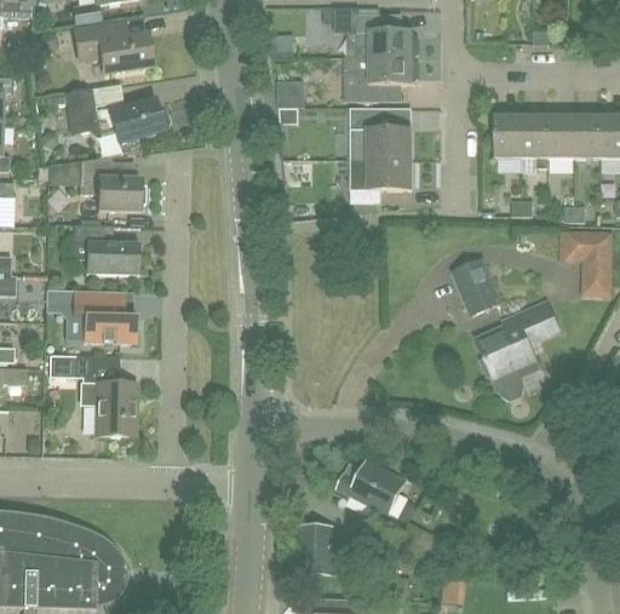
[(33,0),(0,0),(0,24),(3,24),(3,15),(32,16),(33,0)]
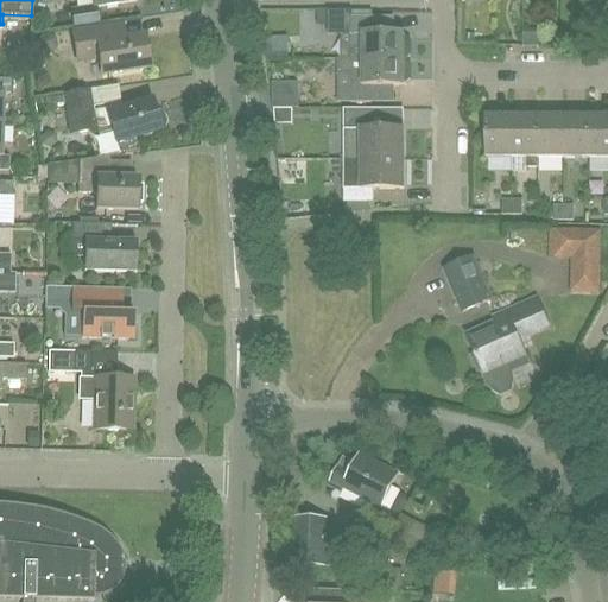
[(93,0),(94,2),(71,6),(75,24),(100,19),(97,1),(106,0),(93,0)]
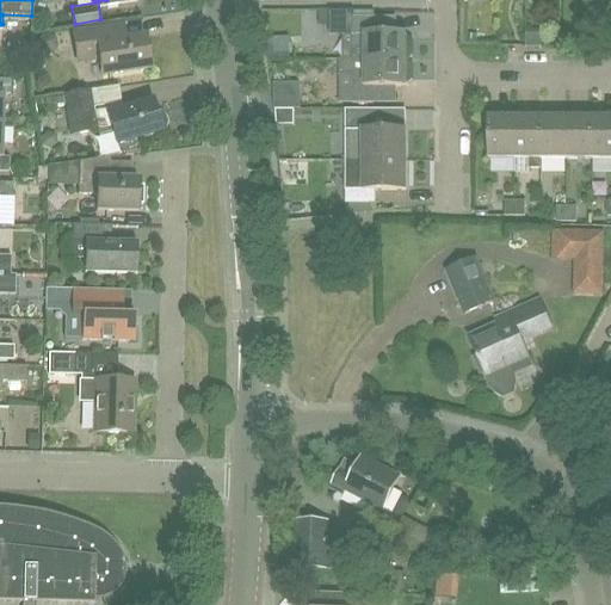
[(339,55),(409,54),(414,50),(414,35),(409,31),(407,31),(407,28),(375,29),(375,12),(355,12),(355,6),(329,6),(329,30),(353,30),(353,42),(364,42),(364,54),(339,54),(339,55)]
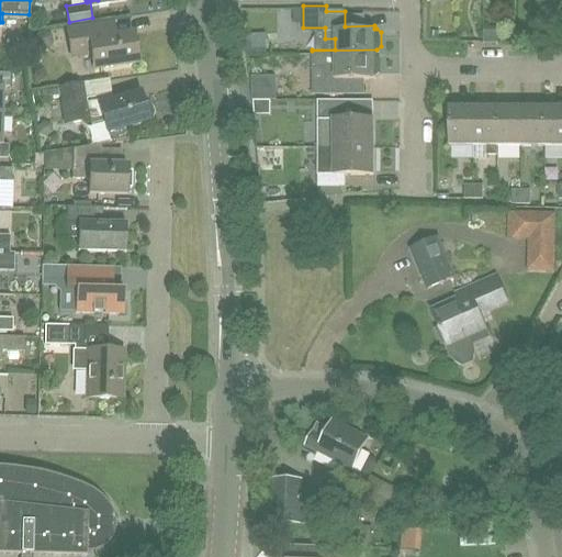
[(117,32),(115,19),(68,26),(72,53),(96,49),(98,64),(137,57),(133,30),(117,32)]
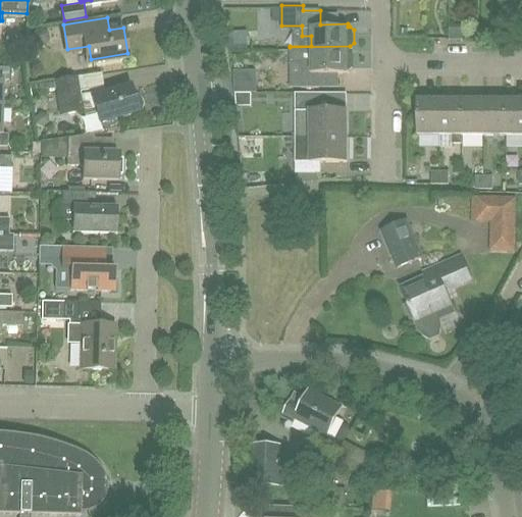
[(320,69),(348,69),(348,66),(350,66),(354,63),(354,50),(350,47),(350,46),(290,47),(290,61),(302,61),(302,84),(320,84),(320,69)]
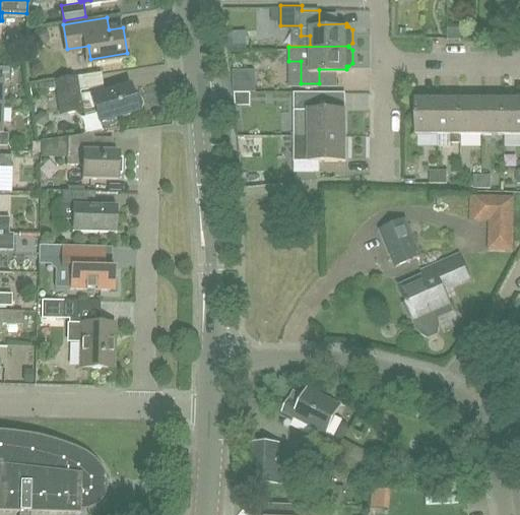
[(0,103),(1,104),(2,76),(9,76),(9,64),(0,63),(0,103)]
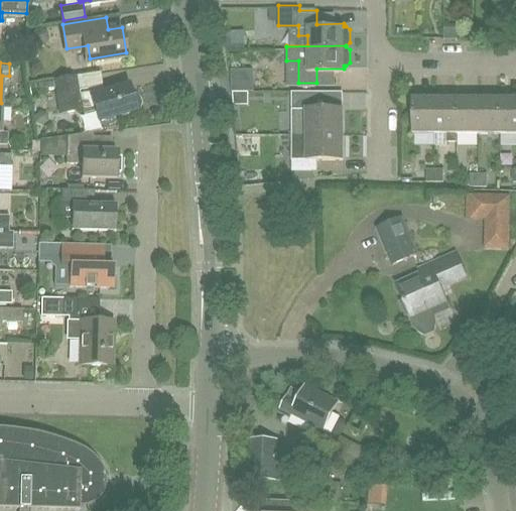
[(258,88),(257,66),(235,67),(236,89),(258,88)]
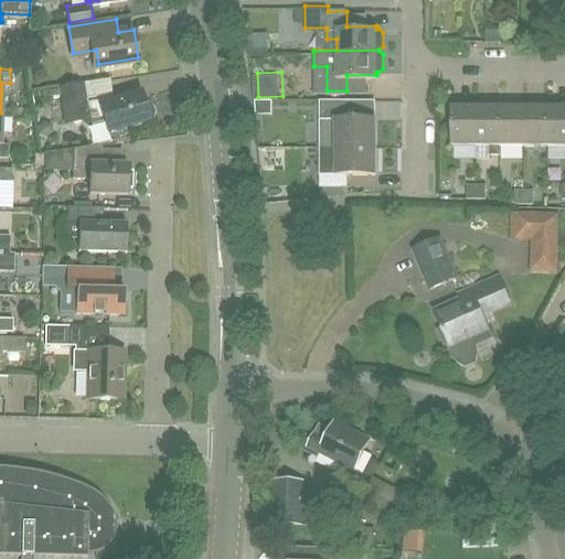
[(89,118),(89,116),(104,114),(108,130),(109,129),(114,140),(131,138),(127,124),(150,117),(141,88),(113,97),(109,76),(83,79),(60,83),(65,121),(89,118)]
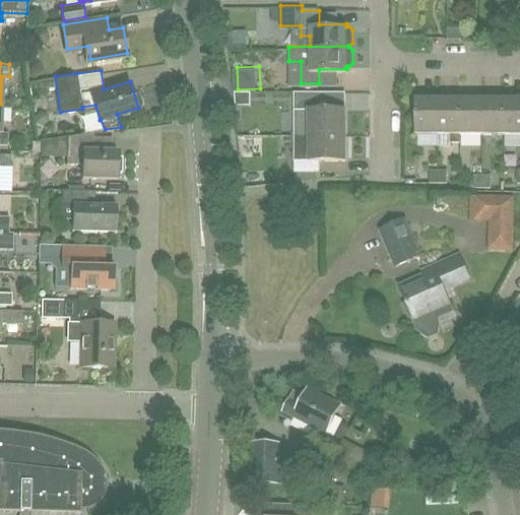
[(295,132),(345,132),(345,107),(320,107),(320,93),(295,93),(295,132)]
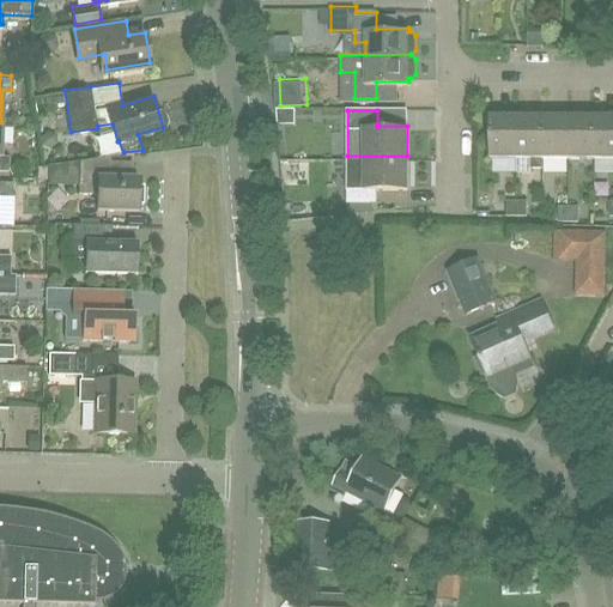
[(612,111),(594,113),(595,155),(612,153),(612,111)]
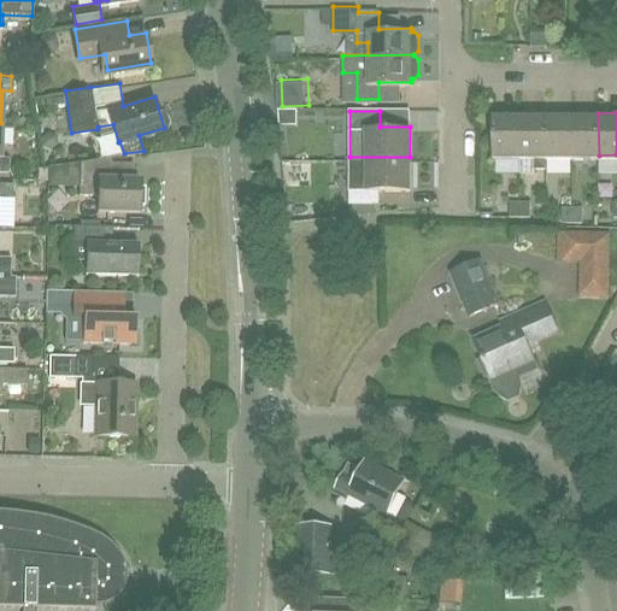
[(521,156),(521,113),(493,113),(494,156),(521,156)]
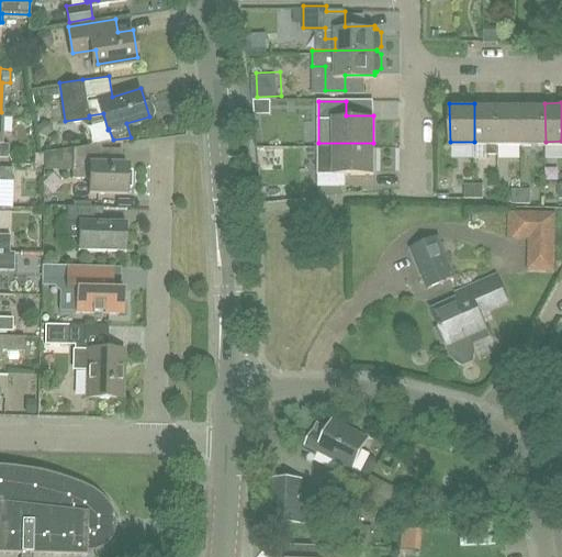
[(498,151),(497,142),(497,103),(474,103),(474,142),(474,156),(487,156),(487,151),(498,151)]
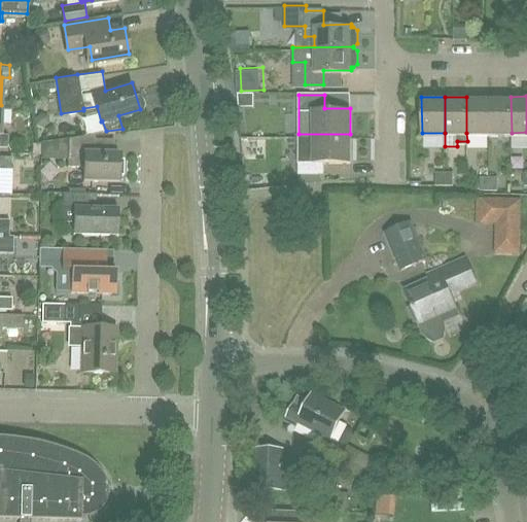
[(466,97),(466,133),(489,133),(489,97),(466,97)]
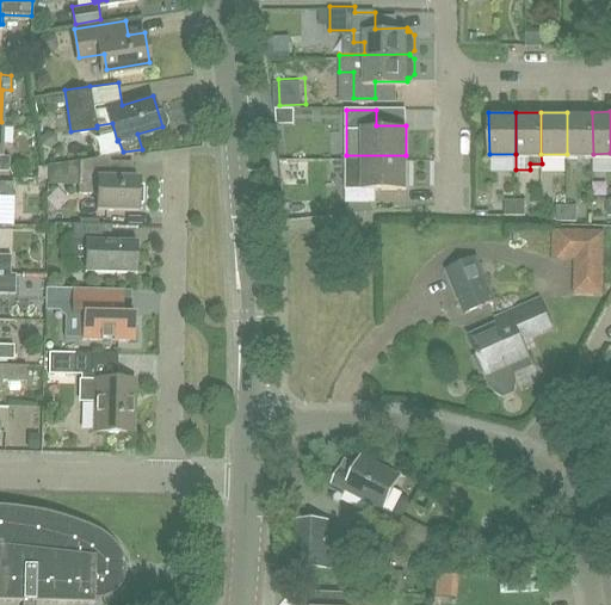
[(567,112),(567,154),(593,154),(592,112),(567,112)]
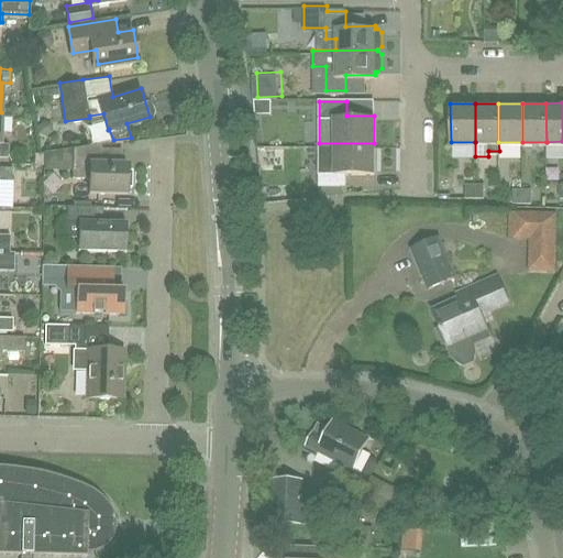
[(100,162),(101,142),(73,145),(72,175),(89,176),(89,190),(127,192),(128,185),(131,185),(132,168),(128,168),(128,162),(100,162)]
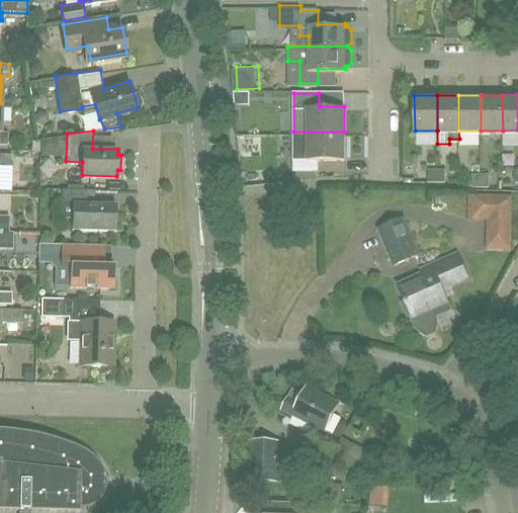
[(293,132),(293,157),(293,168),(319,168),(319,157),(344,157),(344,132),(293,132)]
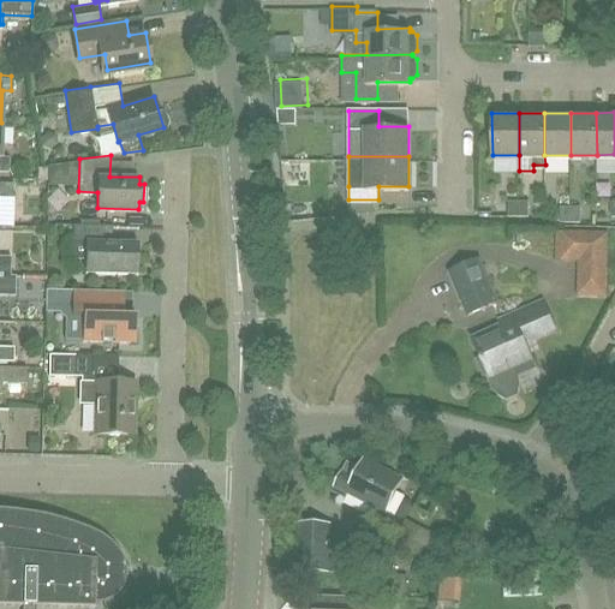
[(0,193),(12,195),(12,180),(0,179),(0,193)]
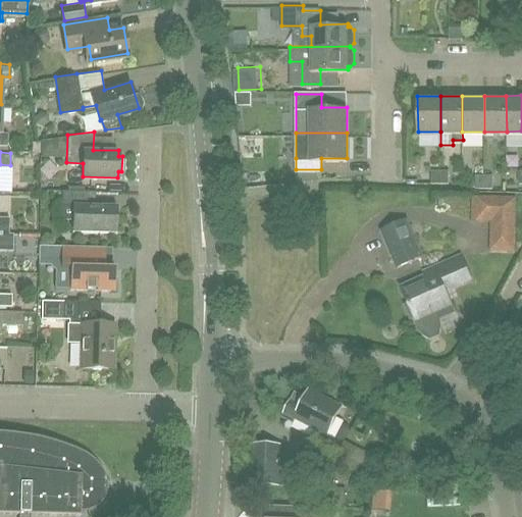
[(431,167),(431,181),(440,181),(440,167),(431,167)]
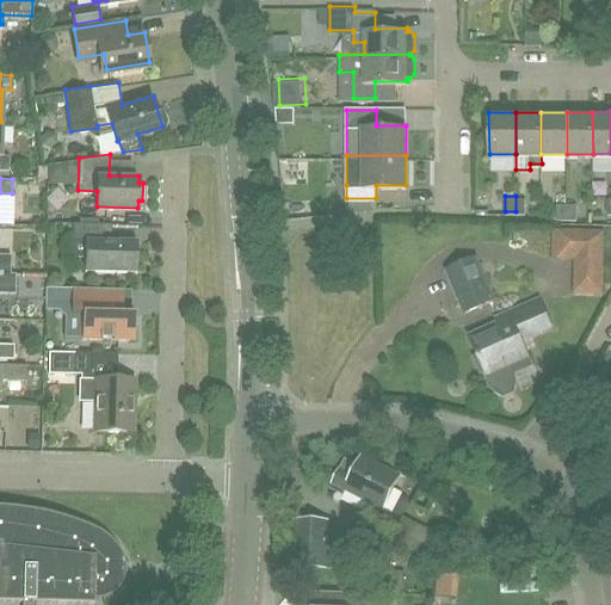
[(526,196),(516,196),(516,211),(526,211),(526,196)]
